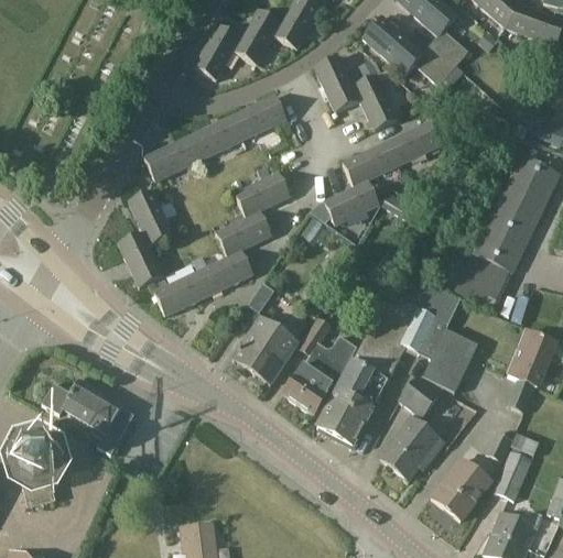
[(294,0),(282,22),(281,21),(272,35),(296,50),(321,7),(309,0),(294,0)]
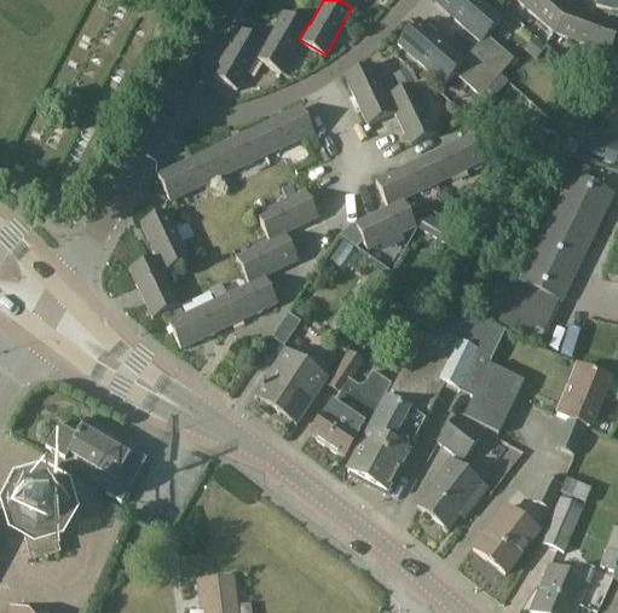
[(473,48),(501,73),(514,57),(487,33),(503,16),(484,0),(437,0),(481,39),(473,48)]
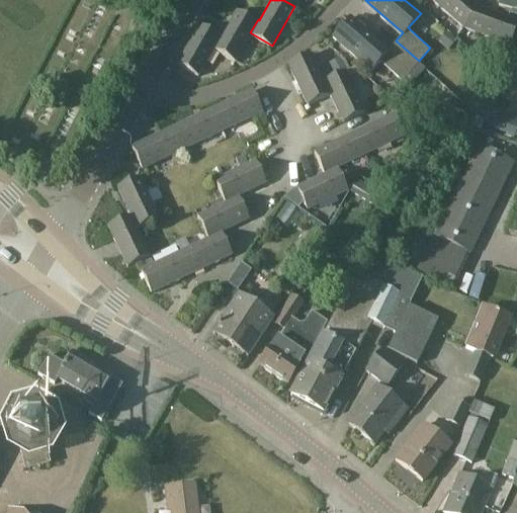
[(435,0),(463,25),(477,4),(471,0),(435,0)]
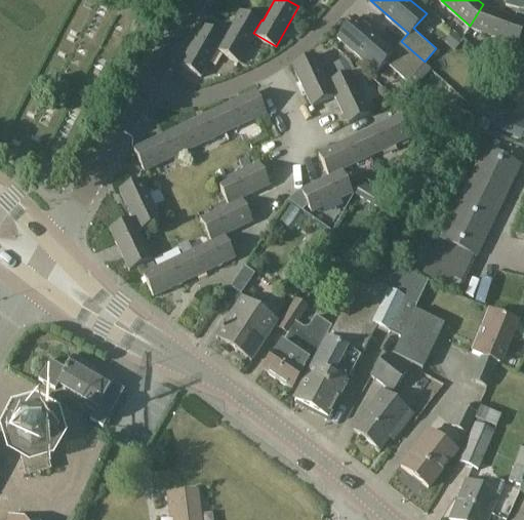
[(523,18),(483,4),(470,26),(518,43),(523,25),(523,18)]
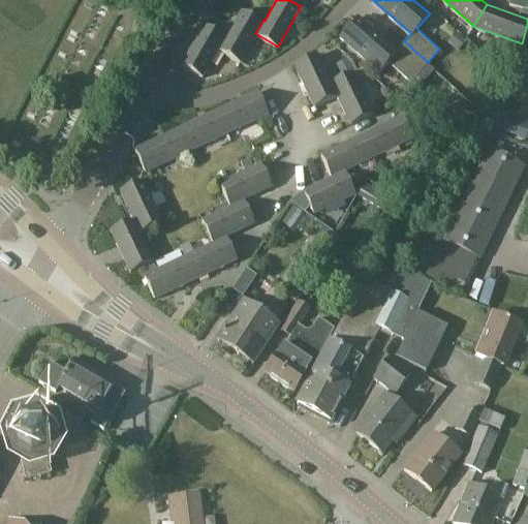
[(243,8),(226,35),(218,48),(240,60),(255,33),(264,20),(243,8)]
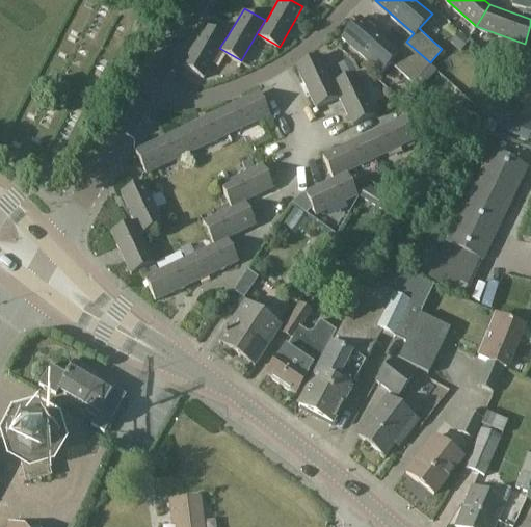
[(430,62),(406,42),(399,49),(360,15),(342,35),(382,71),(391,60),(414,81),(430,62)]
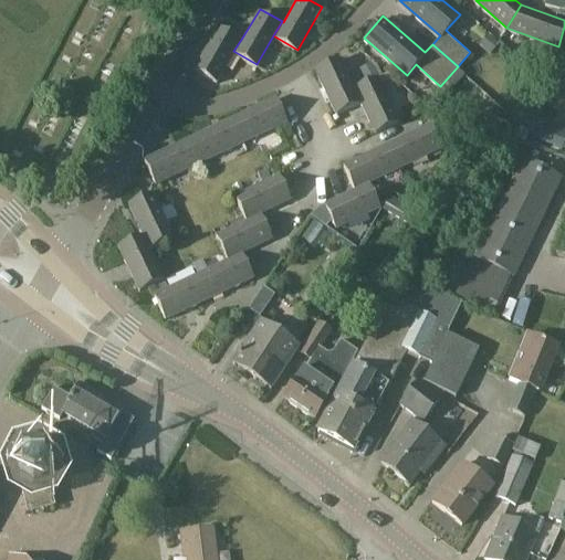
[(233,51),(242,38),(219,24),(194,67),(217,81),(233,51)]
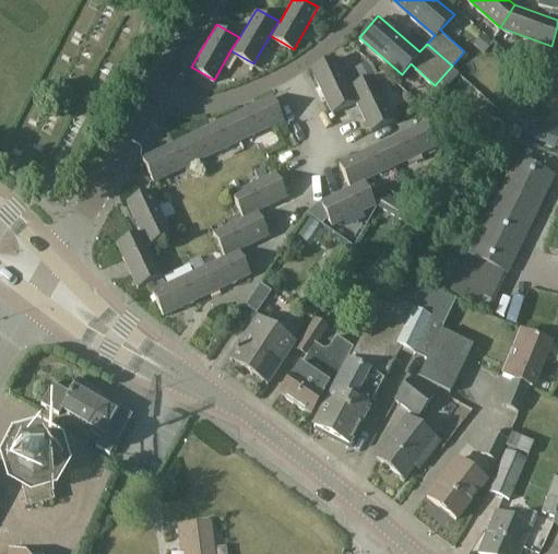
[(483,31),(474,40),(484,50),(494,40),(483,31)]
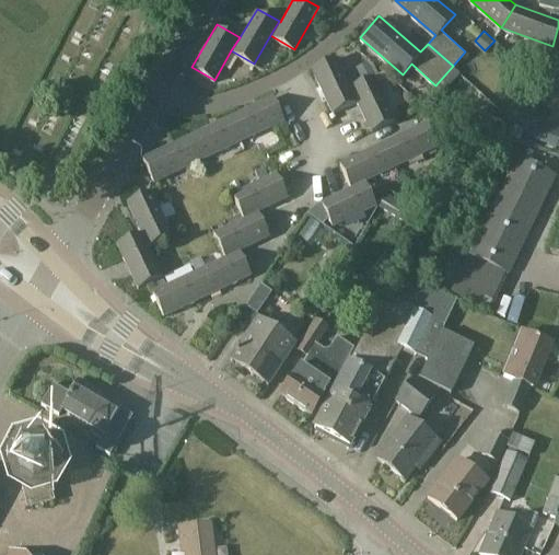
[(523,49),(515,58),(530,70),(537,61),(523,49)]
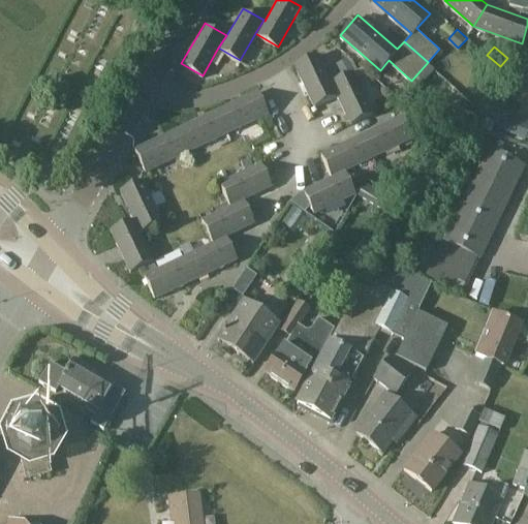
[(337,94),(331,81),(316,52),(294,62),(314,104),(337,94)]
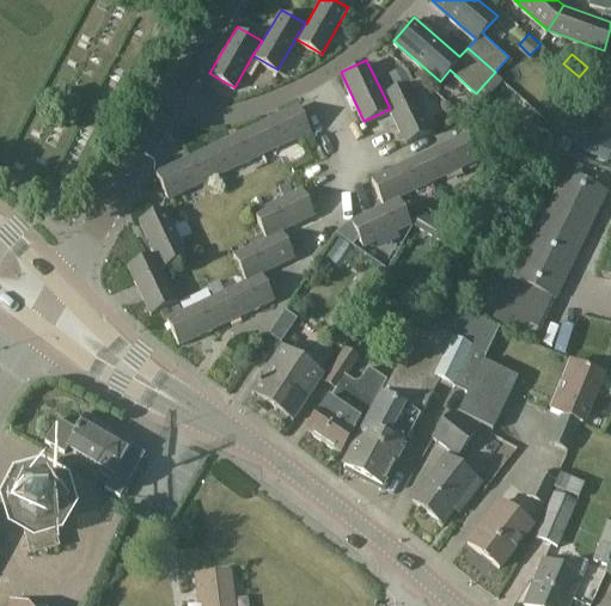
[(402,66),(390,72),(397,86),(408,81),(414,78),(408,66),(403,68),(402,66)]
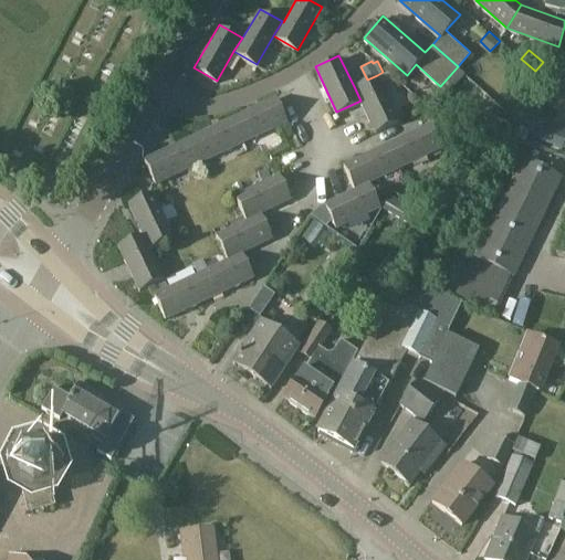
[(383,72),(377,75),(382,82),(395,76),(387,70),(383,72)]
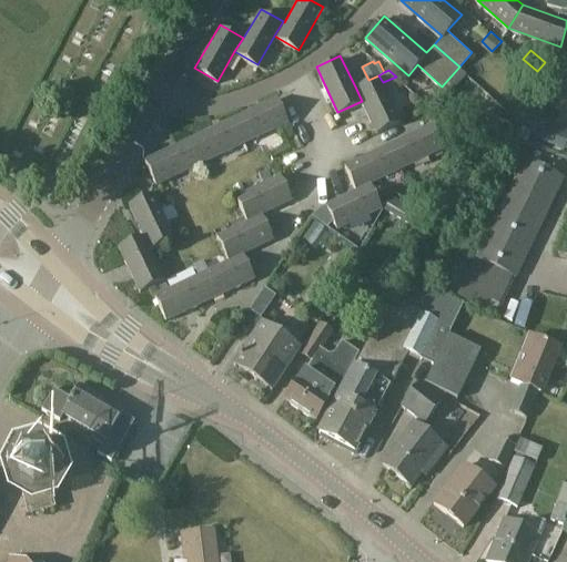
[(355,87),(362,101),(376,131),(401,120),(383,82),(378,75),(368,80),(355,87)]
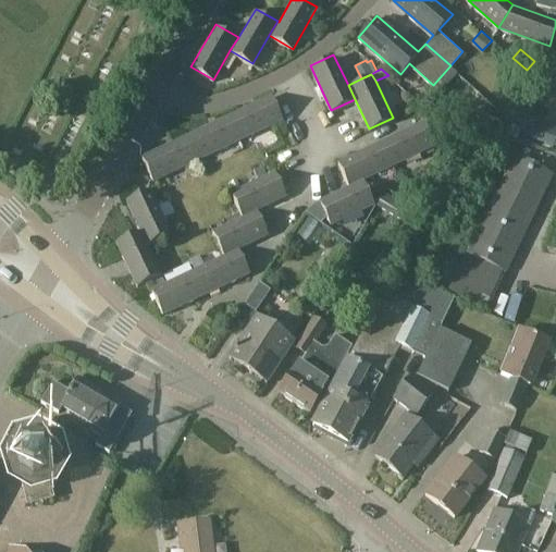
[(272,94),(229,114),(239,137),(283,117),(272,94)]
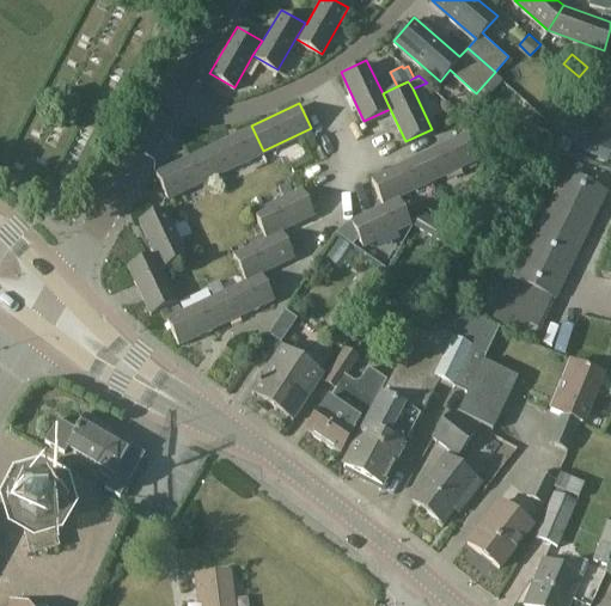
[(610,121),(591,111),(564,166),(610,189),(610,121)]
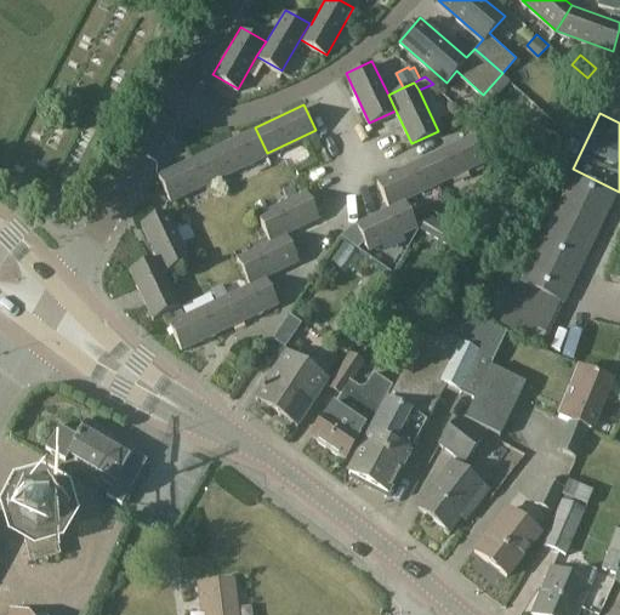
[(255,127),(206,151),(219,176),(267,153),(255,127)]
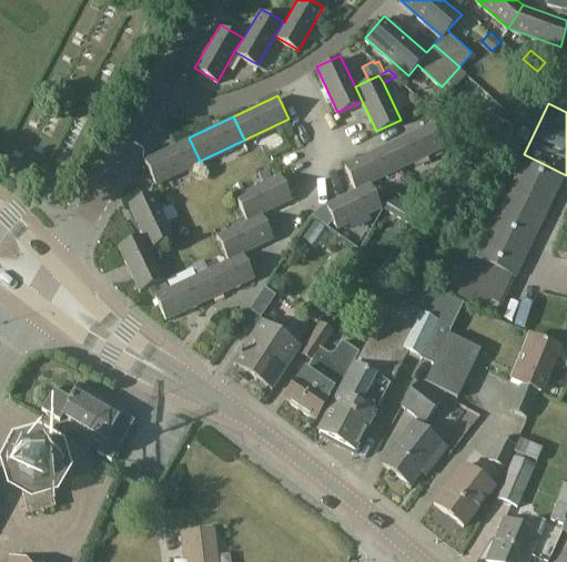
[(388,143),(401,166),(445,145),(433,121),(388,143)]
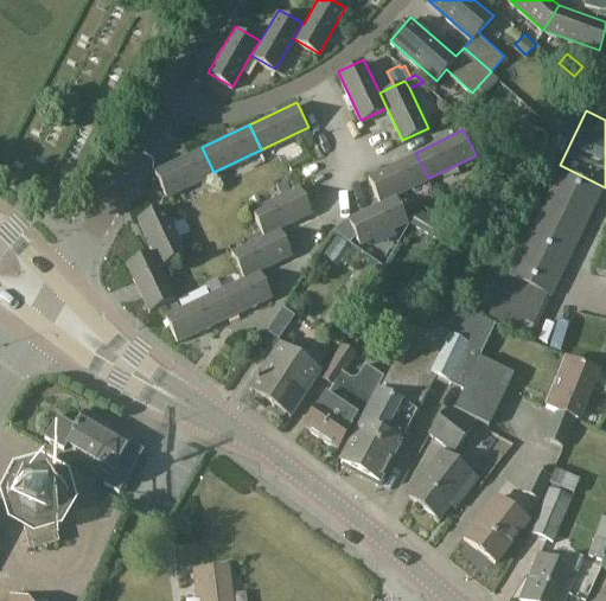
[(489,142),(482,149),(495,161),(499,152),(489,142)]
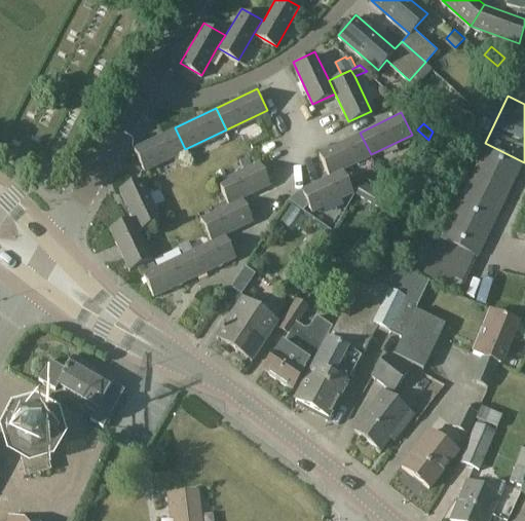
[(185,149),(175,127),(134,147),(144,169),(185,149)]
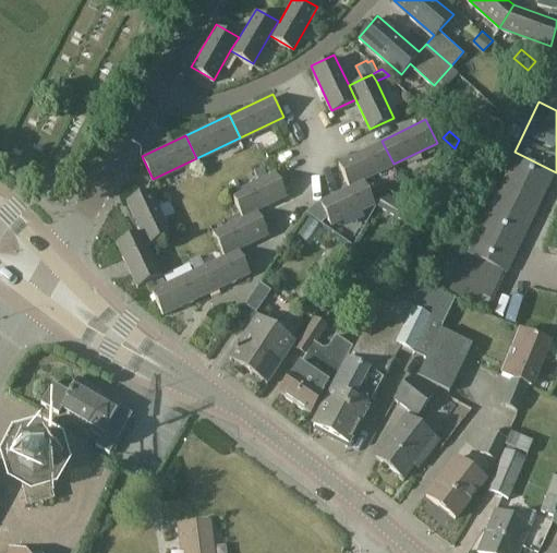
[(394,164),(382,141),(338,161),(350,185),(364,178),(394,164)]
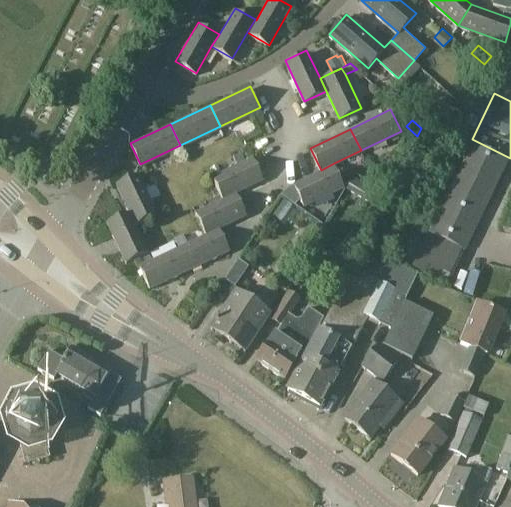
[(466,248),(510,158),(472,139),(428,230),(466,248)]
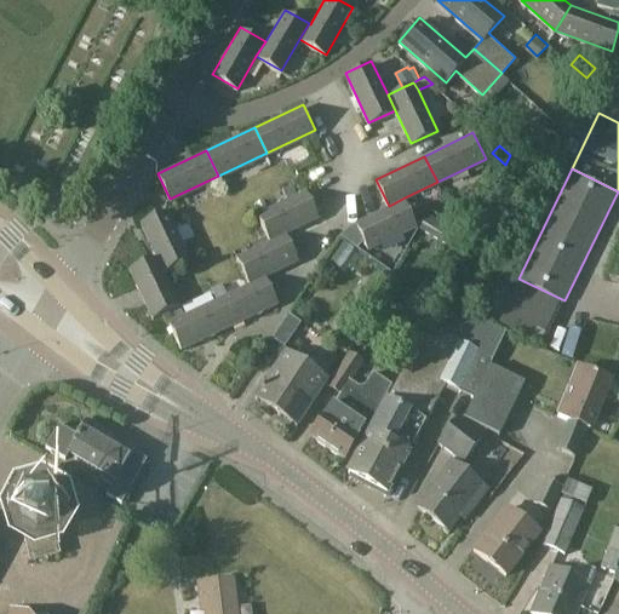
[(293,183),(282,188),(287,199),(298,194),(293,183)]
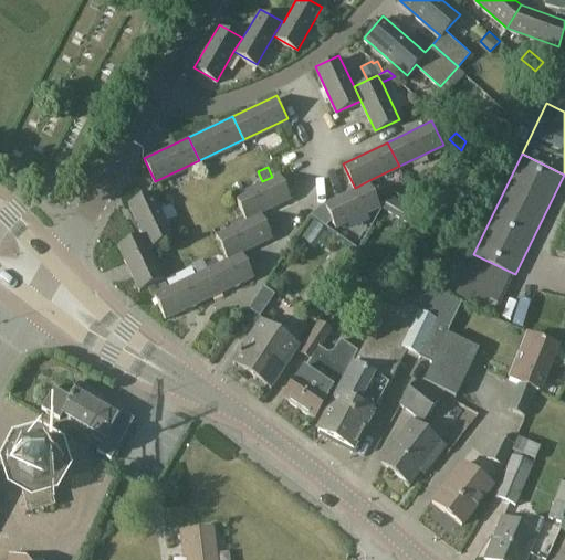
[(247,219),(260,211),(291,196),(280,172),(272,177),(262,181),(234,194),(247,219)]
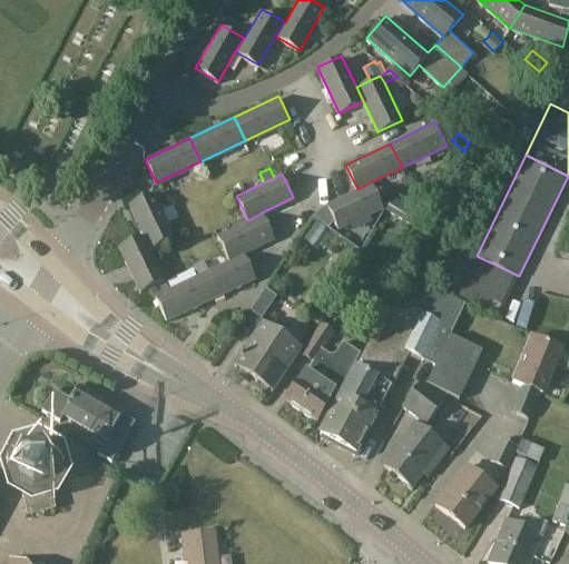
[(372,181),(357,189),(326,204),(339,227),(383,206),(372,181)]
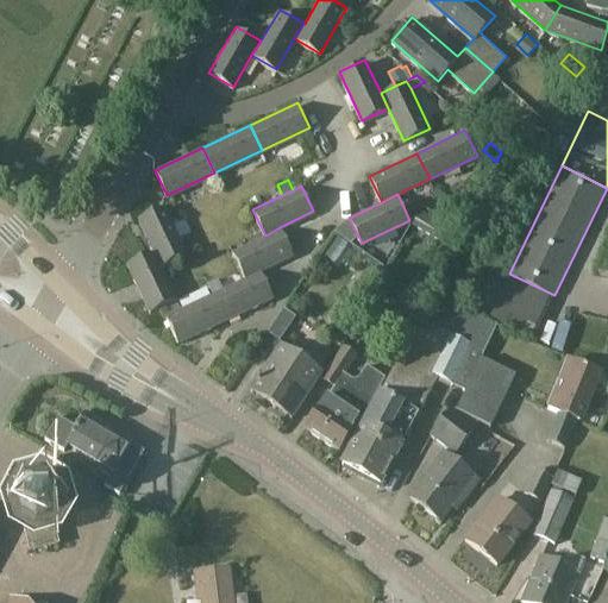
[(154,249),(161,265),(187,252),(164,205),(138,217),(154,249)]
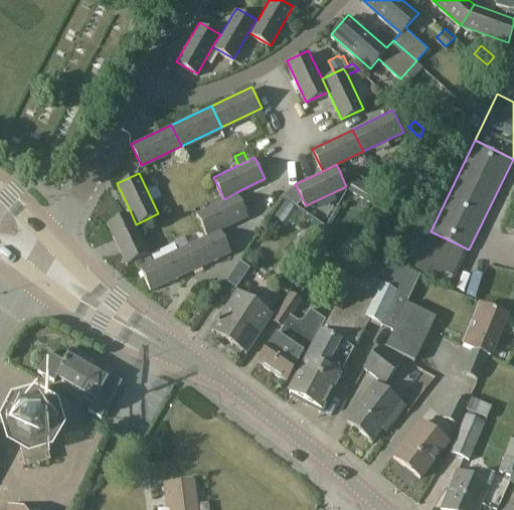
[(381,189),(358,176),(350,189),(374,202),(381,189)]
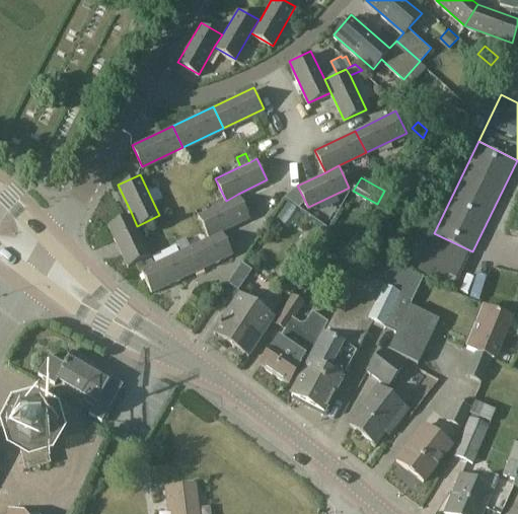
[(238,194),(226,201),(198,214),(209,236),(222,229),(249,216),(238,194)]
